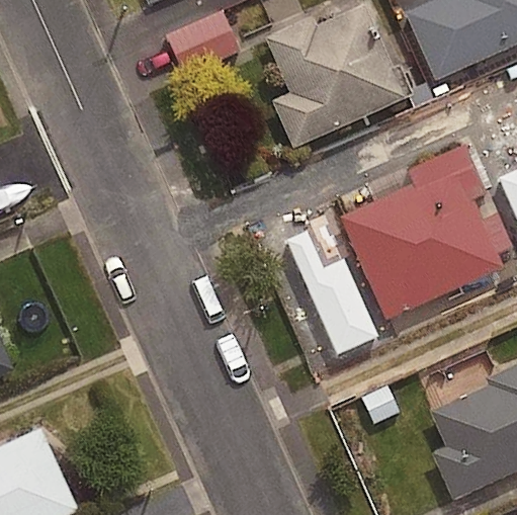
[(438,0),(407,14),(435,80),(516,44),(516,0),(438,0)]
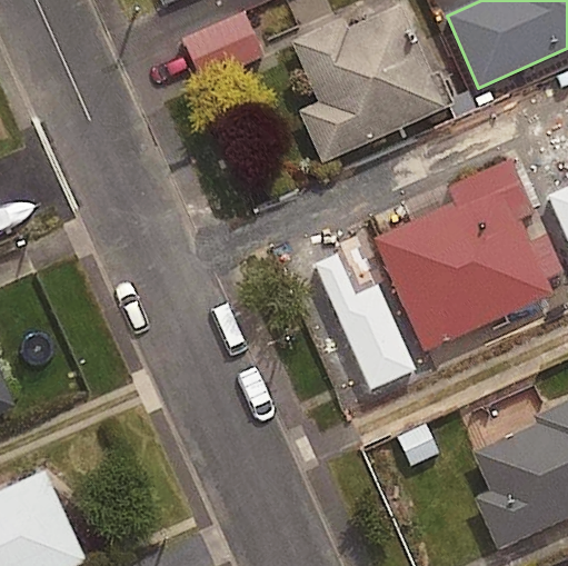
[(439,111),(394,5),(297,47),(320,101),(300,110),(322,161),(439,111)]
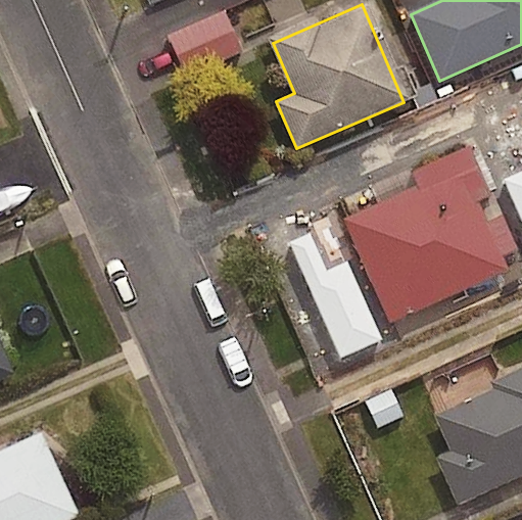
[(242,51),(224,10),(169,36),(188,77),(242,51)]
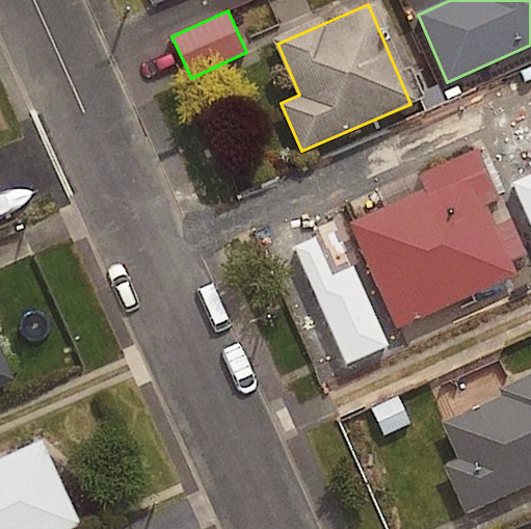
[(510,265),(527,258),(512,221),(496,229),(486,207),(497,202),(475,149),(342,204),(394,327),(515,276),(510,265)]
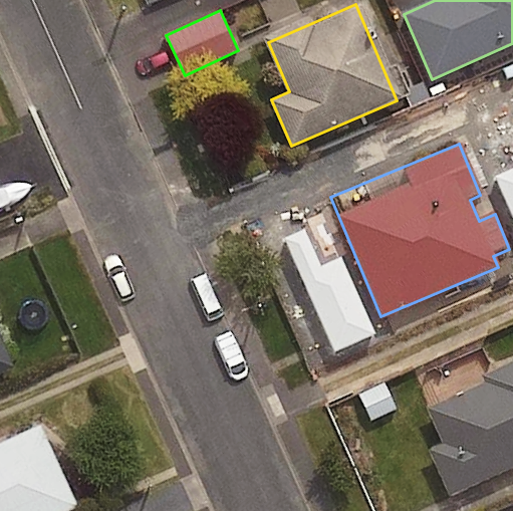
[(0,373),(14,367),(0,336),(0,373)]
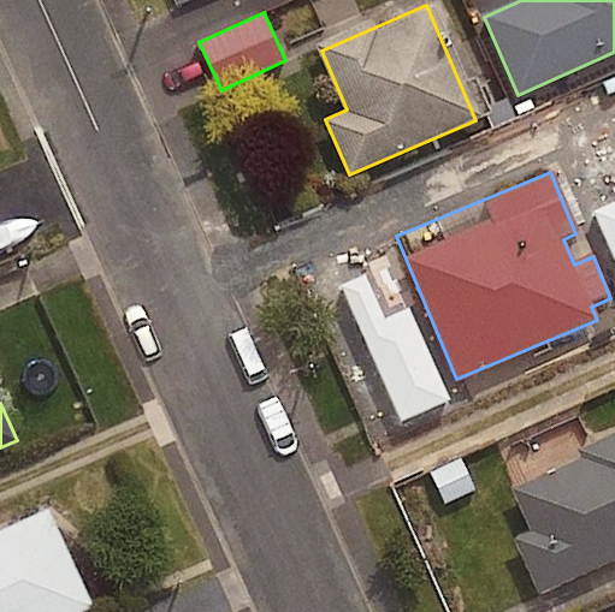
[(614,435),(510,485),(531,529),(514,538),(540,594),(614,559),(614,435)]
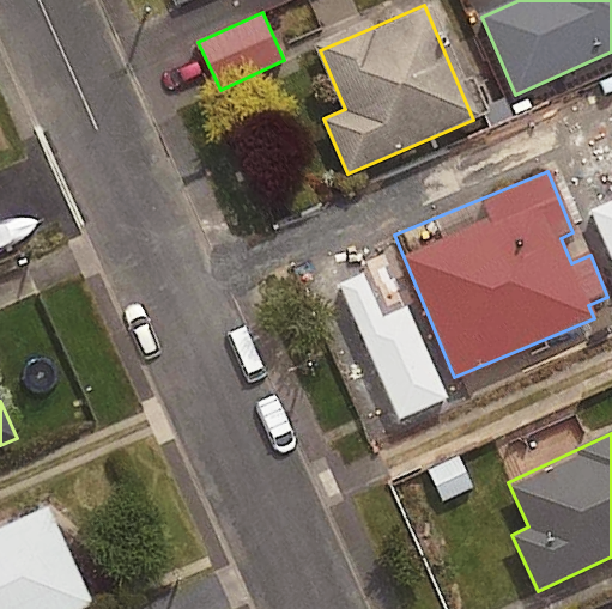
[(0,608),(83,608),(94,604),(48,507),(0,529),(0,608)]
